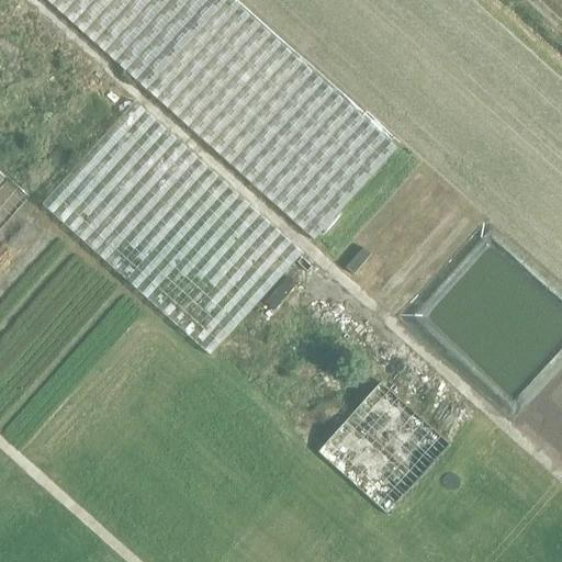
[(44,0),(281,212),(313,240),(395,148),(231,0),(44,0)]
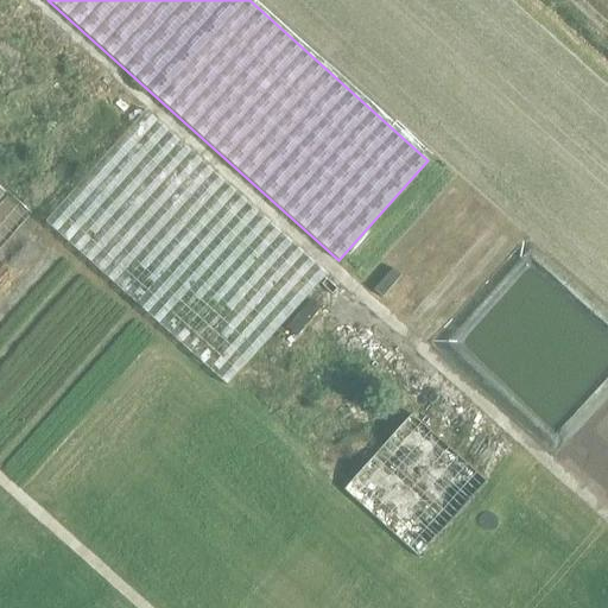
[(227,385),(239,372),(327,273),(144,109),(44,221),(227,385)]
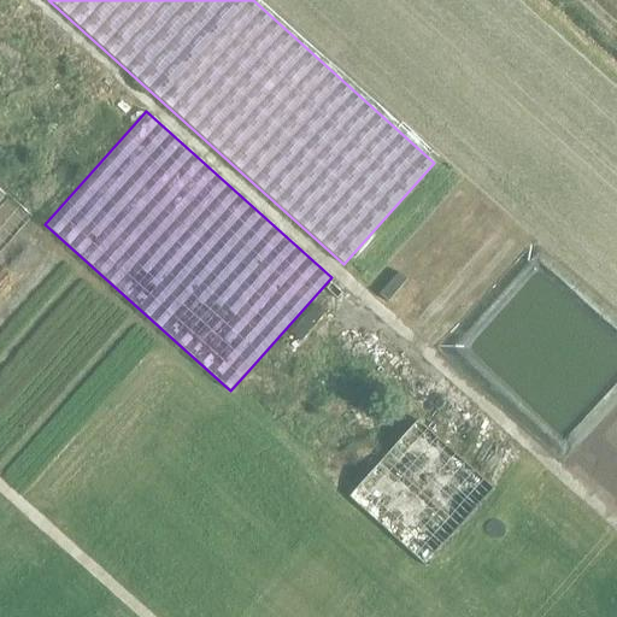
[(388,301),(407,278),(399,271),(380,293),(388,301)]
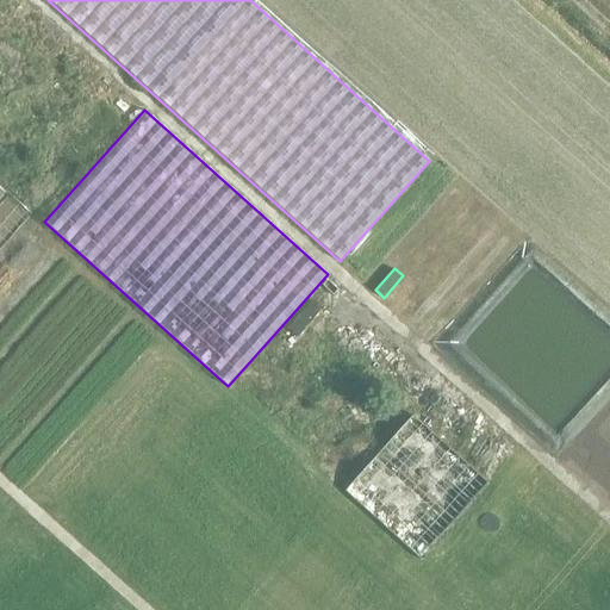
[(298,336),(323,307),(312,299),(288,328),(298,336)]
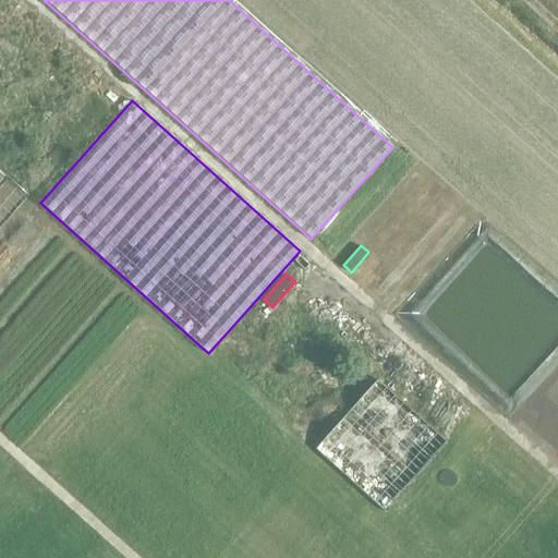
[(446,441),(377,379),(315,448),(384,510),(446,441)]
